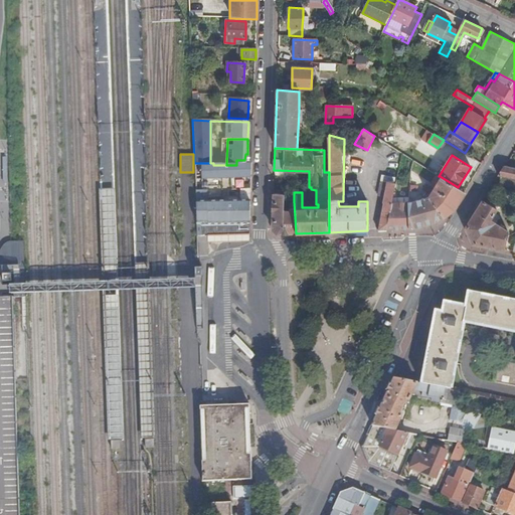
[(413,160),(410,168),(424,177),(428,169),(413,160)]
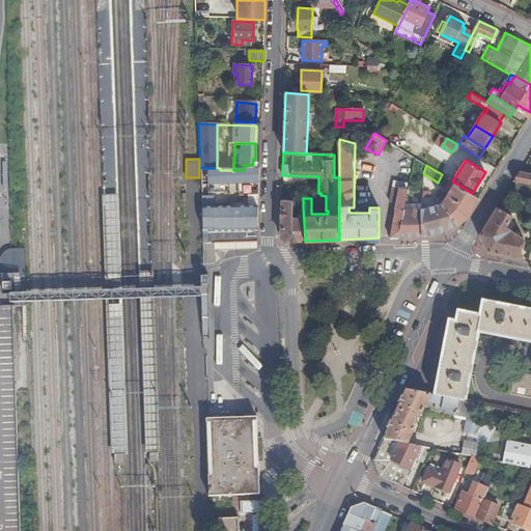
[(202,205),(214,206),(212,168),(200,168),(202,205)]
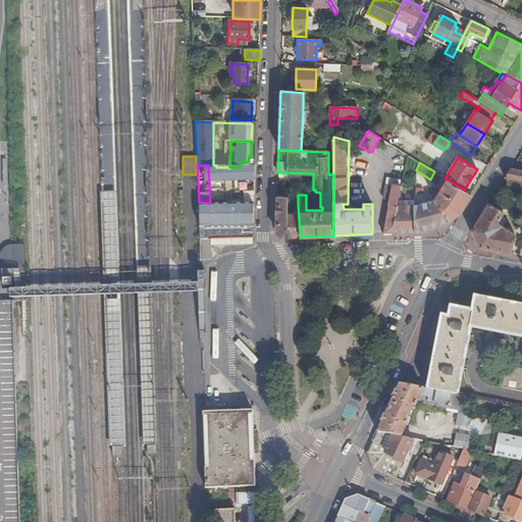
[(254,193),(255,167),(240,167),(229,167),(216,167),(215,179),(242,180),(241,193),(254,193)]
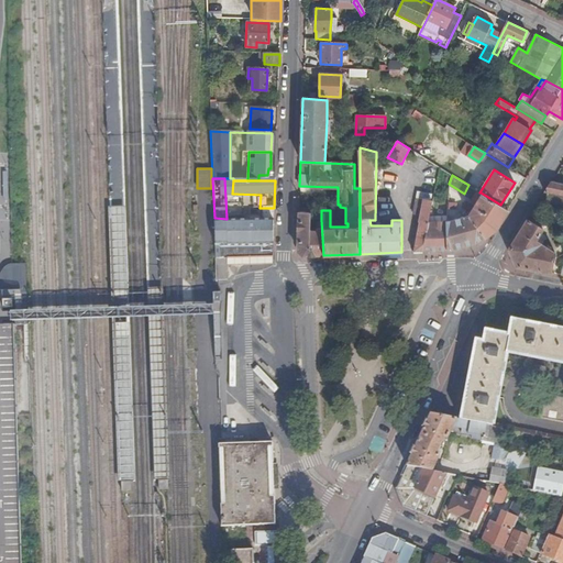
[(562,183),(551,180),(544,190),(562,194),(562,183)]
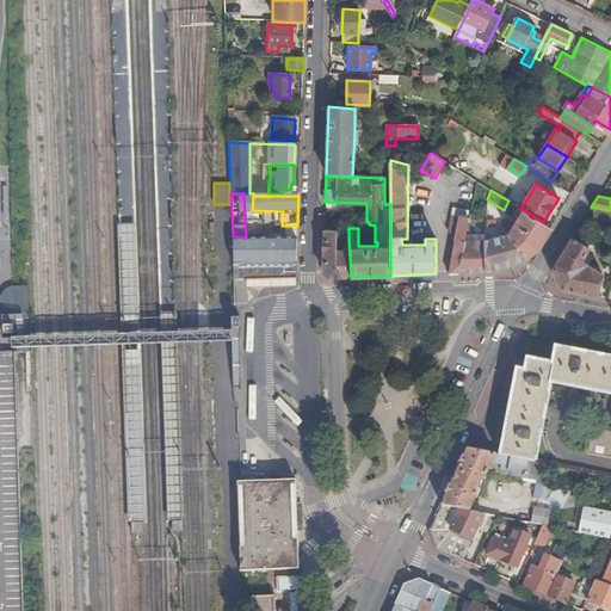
[(513,223),(487,205),(485,232),(492,233),(494,218),(510,229),(513,223)]
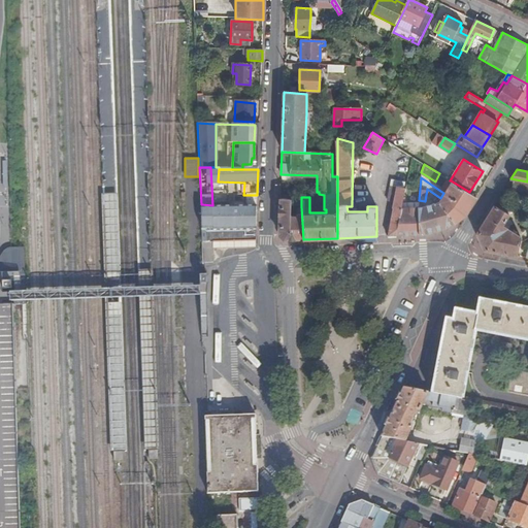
[(419,207),(419,234),(423,234),(446,228),(452,224),(465,213),(475,196),(469,192),(451,180),(443,193),(440,198),(438,201),(420,207),(419,207)]
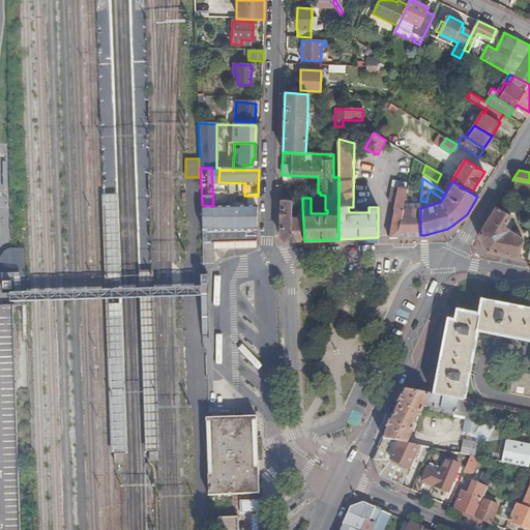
[(395,201),(389,236),(395,236),(403,208),(404,204),(407,189),(391,185),(389,200),(395,201)]
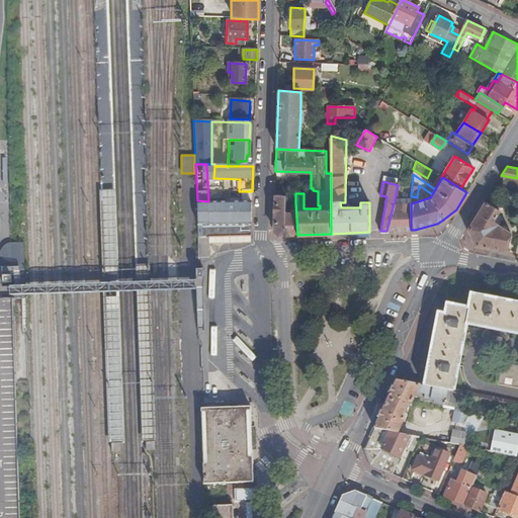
[(115,189),(100,189),(108,442),(111,442),(119,442),(122,441),(115,189)]
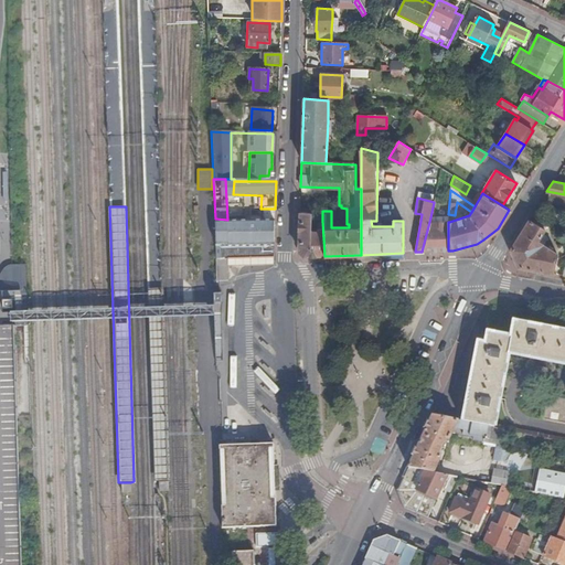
[(304,212),(299,212),(298,252),(305,257),(324,256),(322,221),(317,221),(317,226),(315,227),(315,230),(310,230),(310,212),(304,212)]
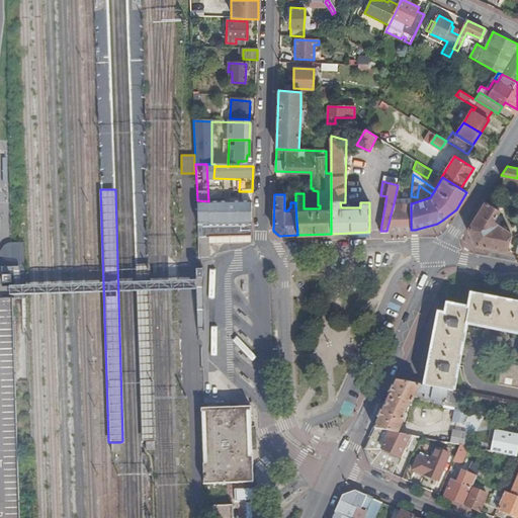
[(208,236),(248,235),(251,202),(208,201),(197,200),(197,225),(200,225),(200,236),(208,236)]
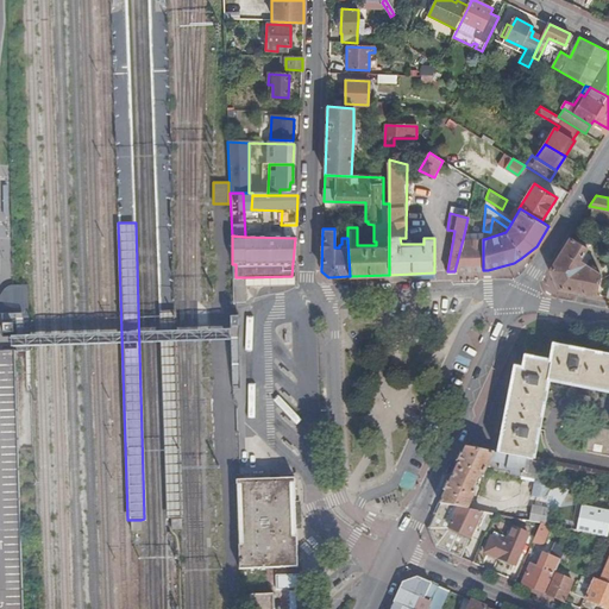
[(586,248),(570,237),(550,268),(559,288),(595,295),(600,272),(586,263),(590,256),(584,252),(586,248)]
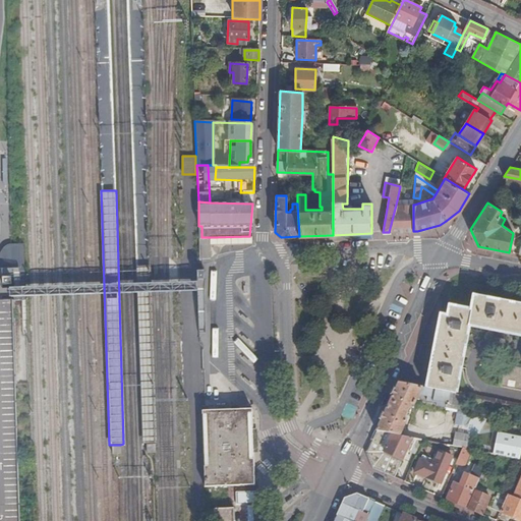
[(403,232),(413,231),(413,205),(396,205),(389,232),(403,232)]
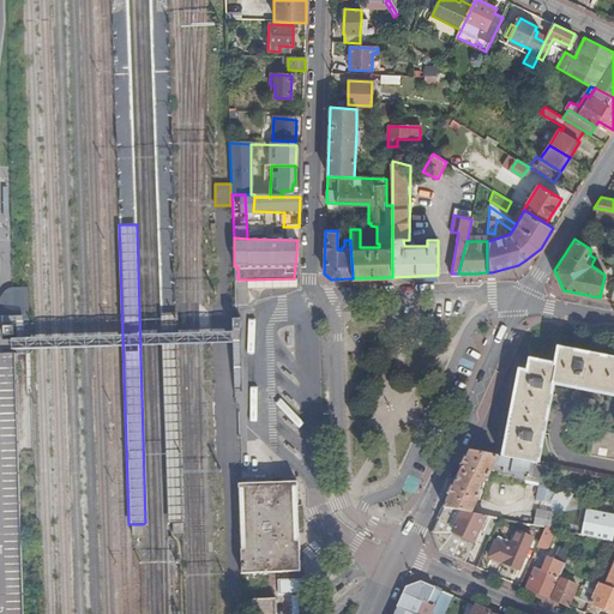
[(248,302),(247,280),(238,280),(235,280),(236,302),(248,302)]
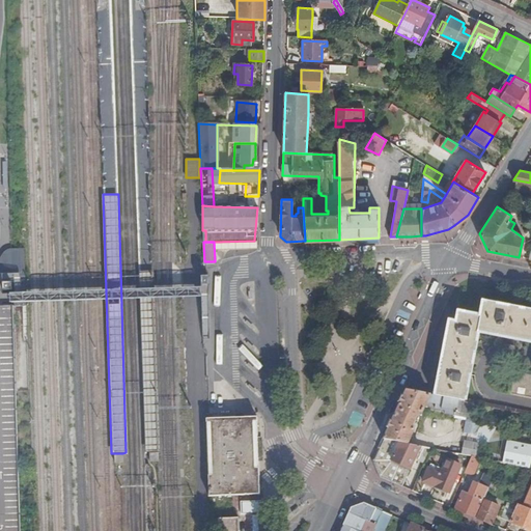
[(152,271),(138,272),(145,440),(145,453),(147,453),(148,453),(159,452),(160,452),(152,271)]
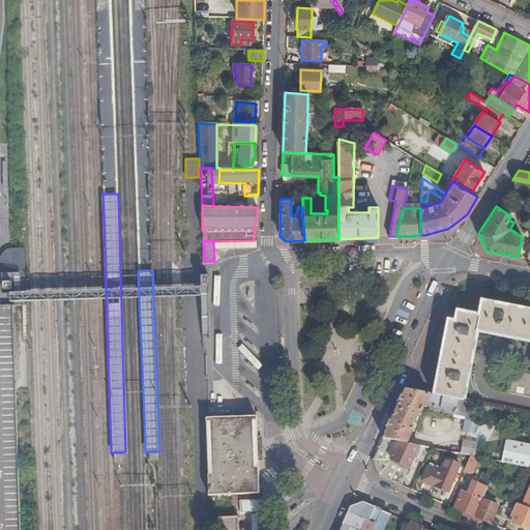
[(478,321),(476,331),(529,342),(529,310),(525,308),(524,311),(519,310),(519,307),(509,305),(508,307),(496,304),(496,303),(486,301),(486,302),(482,302),(478,321)]
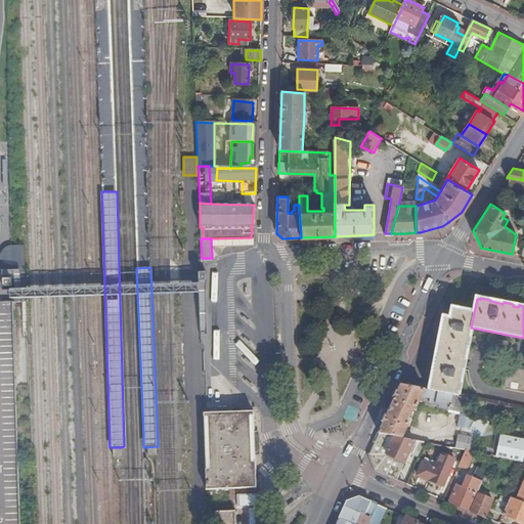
[(0,301),(0,523),(22,523),(17,301),(0,301)]
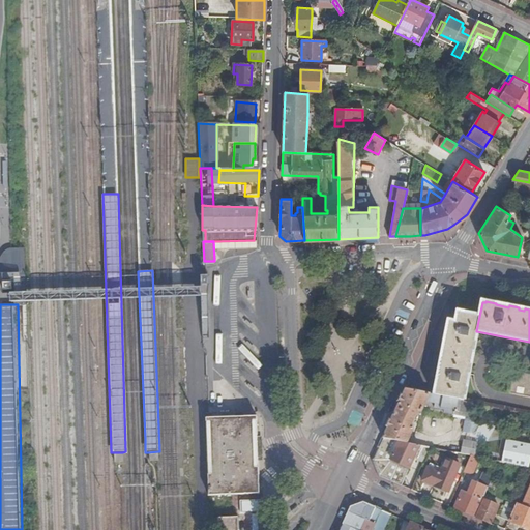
[(476,331),(478,321),(462,318),(461,323),(458,322),(450,321),(435,394),(463,401),(464,396),(466,398),(468,387),(466,387),(468,375),(470,375),(472,364),(470,364),(472,351),(475,352),(476,342),(474,342),(476,331)]
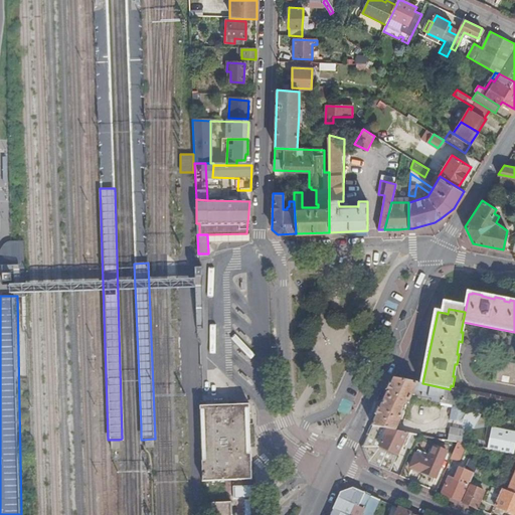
[(409,399),(411,396),(414,389),(420,391),(419,395),(431,397),(431,400),(461,406),(464,391),(450,389),(422,383),(393,377),(389,387),(400,392),(399,394),(409,399)]
